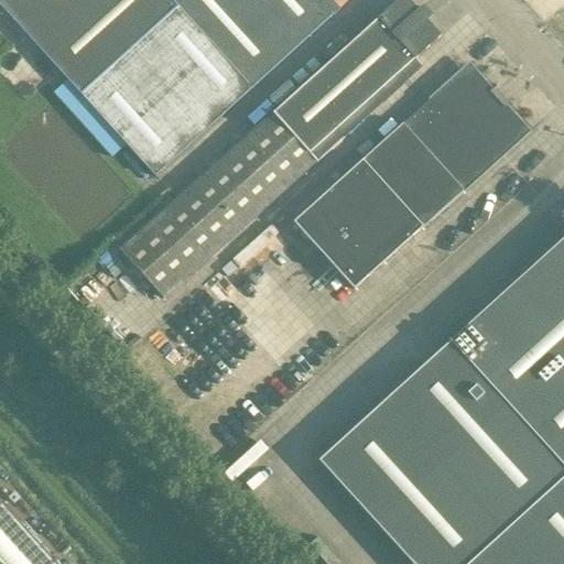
[(329,14),(316,0),(0,0),(0,6),(66,79),(51,93),(109,162),(127,147),(153,175),(329,14)]
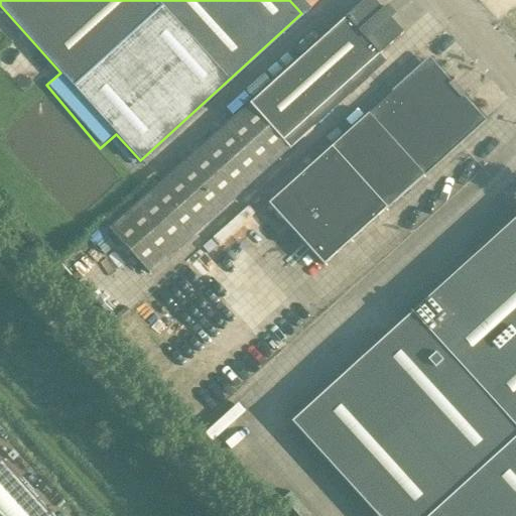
[(372,0),(366,0),(110,230),(150,275),(289,149),(315,127),(308,120),(403,34),(390,20),(395,16),(387,8),(383,12),(372,0)]
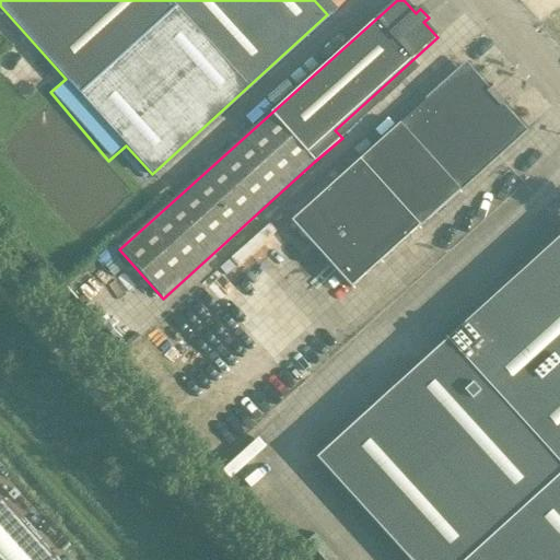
[(461,66),(291,219),(350,286),(521,132),(461,66)]
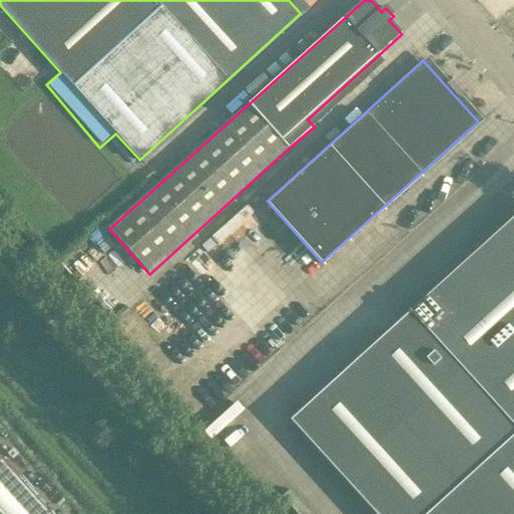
[(246,207),(214,236),(242,266),(280,230),(260,208),(253,214),(246,207)]
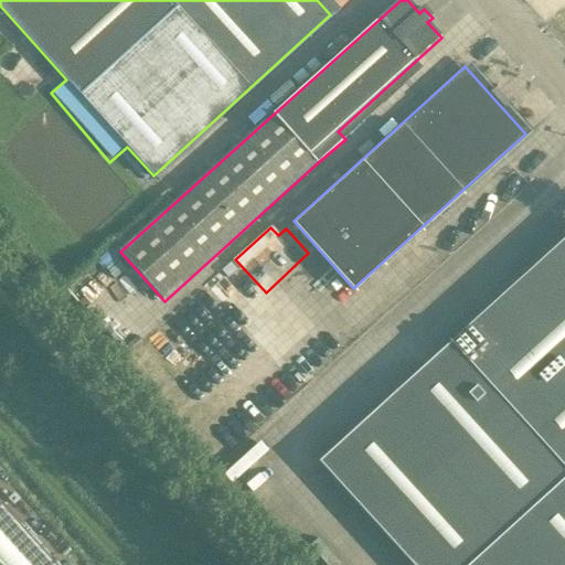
[(413,564),(467,564),(564,476),(564,237),(418,372),(353,433),(320,462),(413,564)]
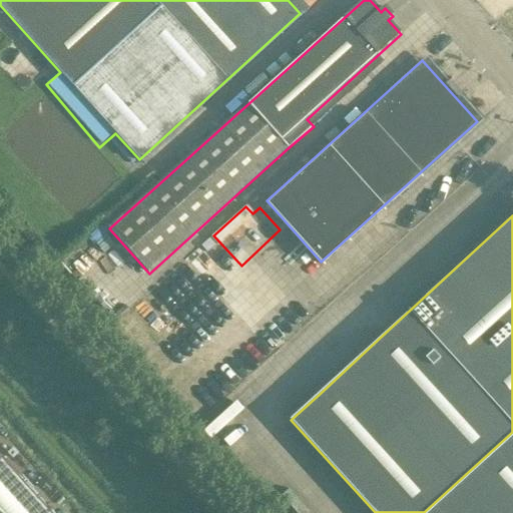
[(512,512),(512,432),(424,512),(512,512)]
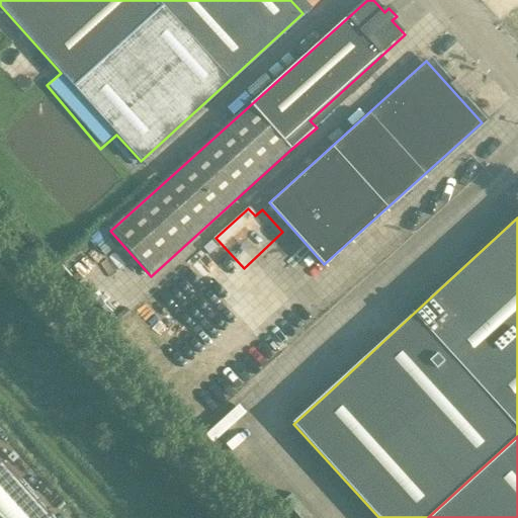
[(0,517),(50,517),(0,461),(0,517)]
